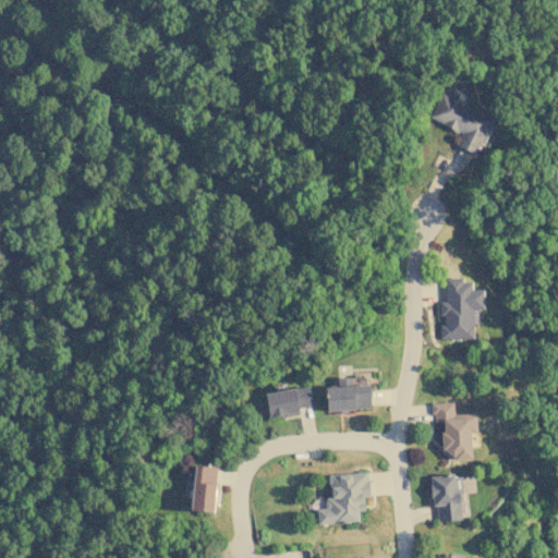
[(475,154),(492,117),(439,94),(429,118),(460,132),(455,145),(475,154)]
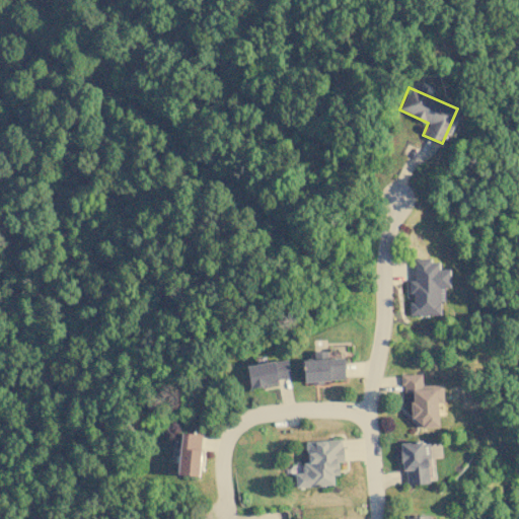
[(439,314),(439,287),(449,287),(448,269),(438,269),(438,258),(414,260),(414,280),(409,280),(409,293),(410,293),(410,315),(439,314)]
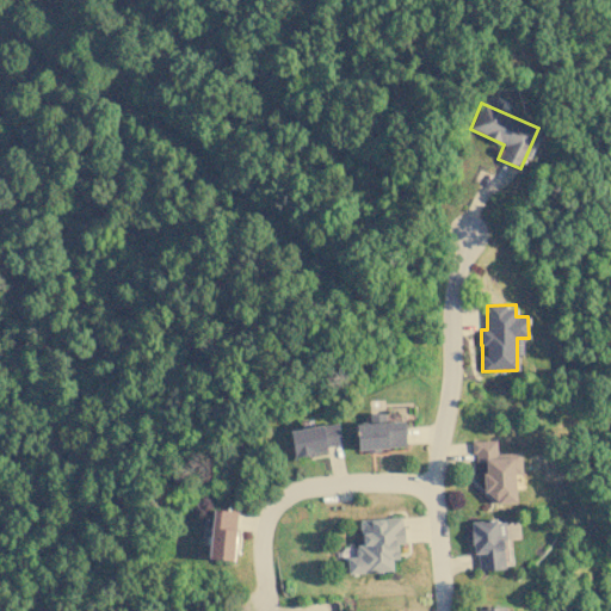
[(405,421),(384,421),(384,413),(369,413),(369,423),(356,424),(357,449),(405,446),(405,421)]
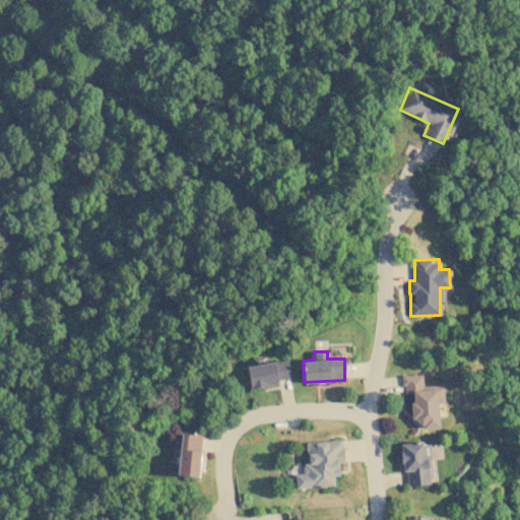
[(249,388),(278,384),(278,379),(290,378),(288,361),(247,365),(249,388)]
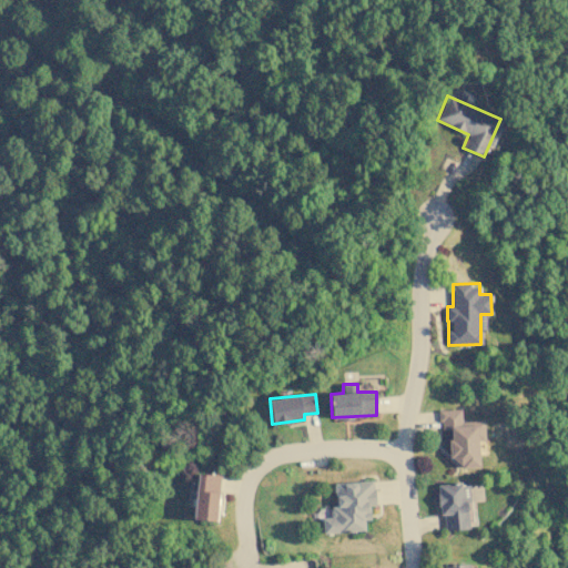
[(484,421),(462,422),(460,408),(439,409),(440,429),(448,429),(449,458),(458,458),(459,468),(479,467),(478,440),(485,440),(484,421)]
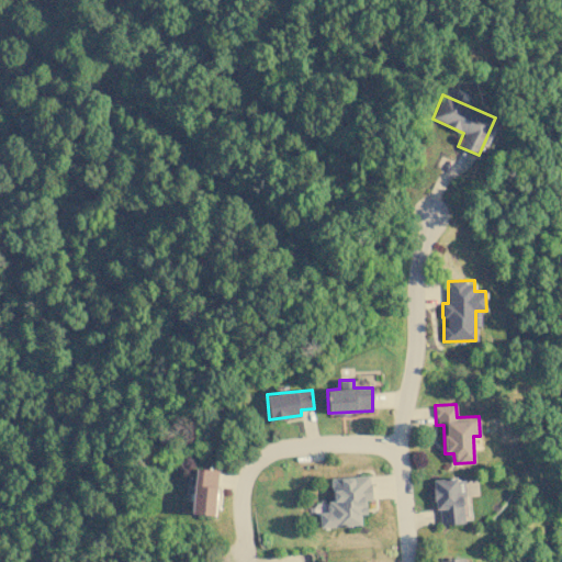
[(218,470),(195,468),(190,513),(213,516),(218,470)]
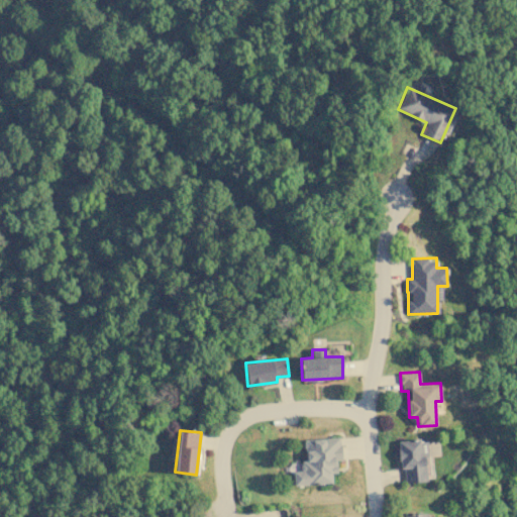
[(294,485),(332,482),(332,473),(337,473),(336,459),(341,459),(340,437),(304,440),(306,460),(300,460),(301,471),(293,471),(294,485)]
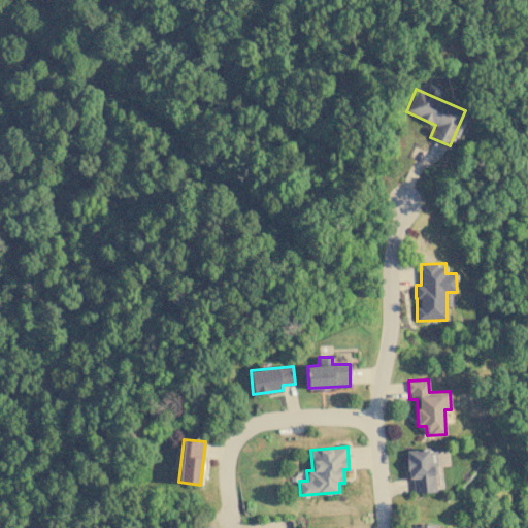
[(436,491),(434,449),(408,450),(409,492),(436,491)]
